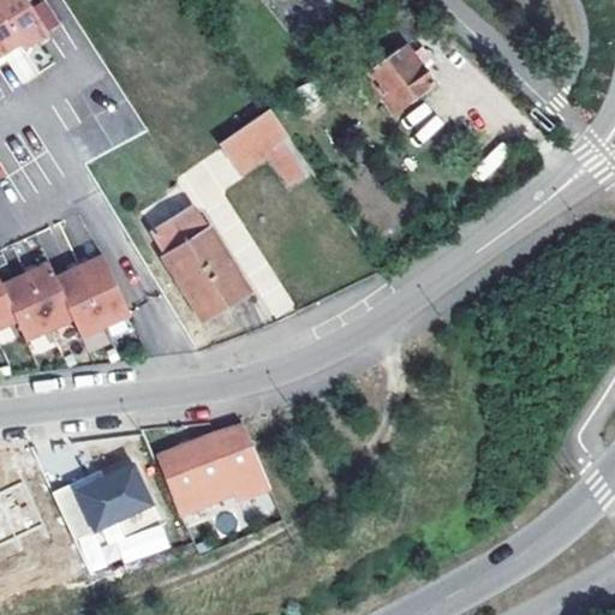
[(0,0),(0,53),(3,52),(19,42),(23,48),(49,31),(34,5),(30,0),(0,0)]
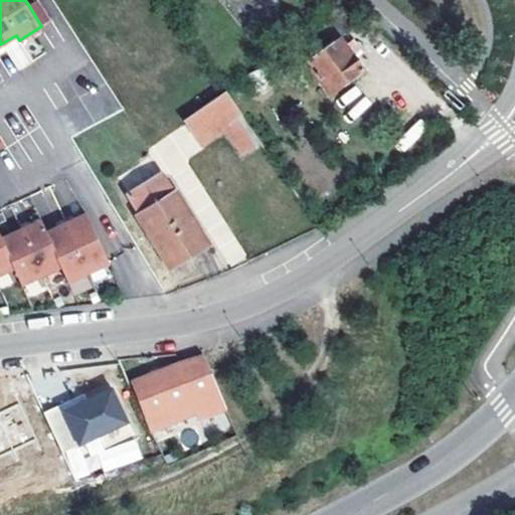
[(39,0),(35,0),(28,4),(41,26),(52,19),(39,0)]
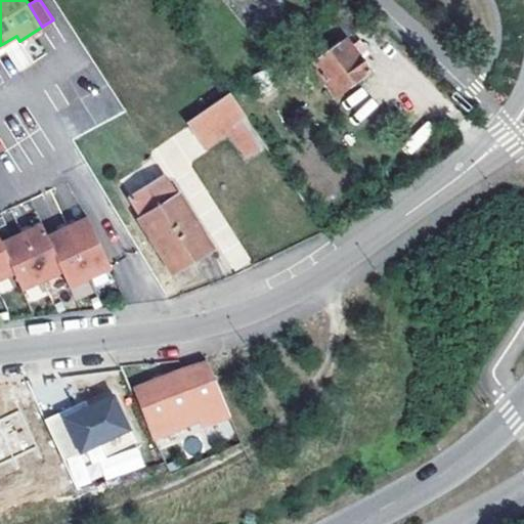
[(346,37),(311,61),(335,94),(369,70),(346,37)]
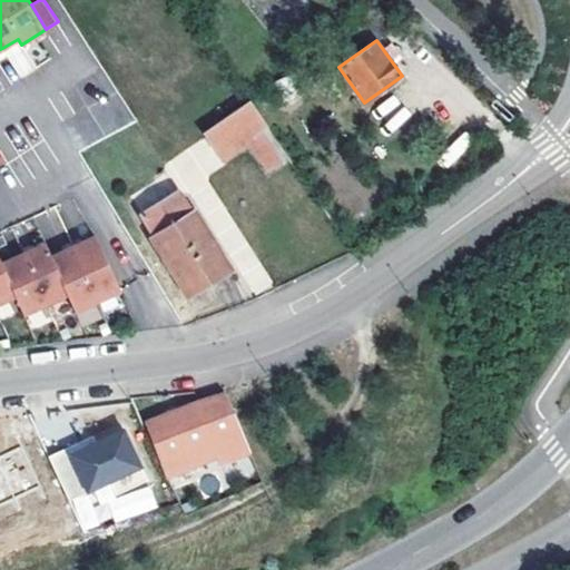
[(283,97),(300,88),(293,74),(276,82),(283,97)]
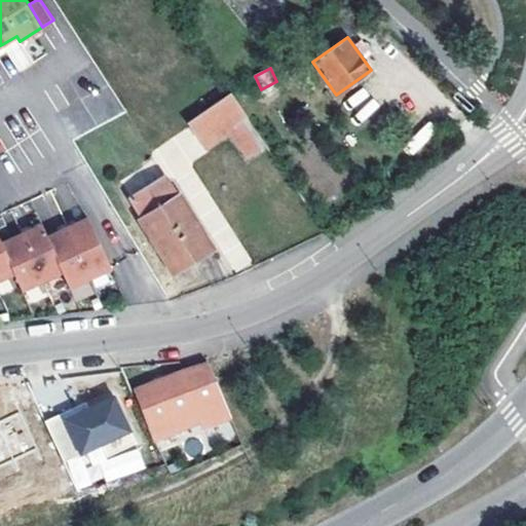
[(231,91),(188,121),(204,146),(232,128),(251,156),(264,148),(245,119),(248,116),(237,101),(231,91)]
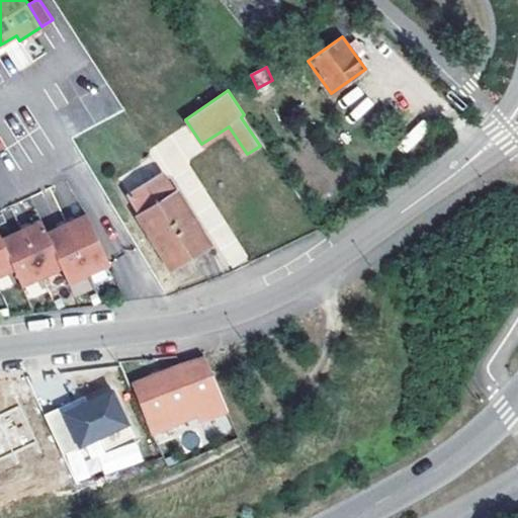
[(243,94),(234,99),(244,114),(253,108),(243,94)]
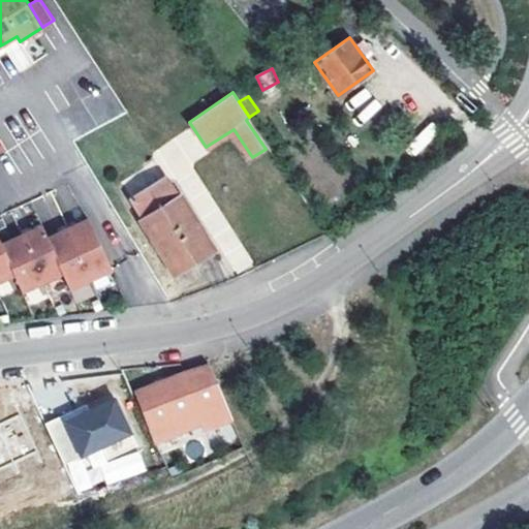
[(417,154),(437,130),(429,123),(408,147),(417,154)]
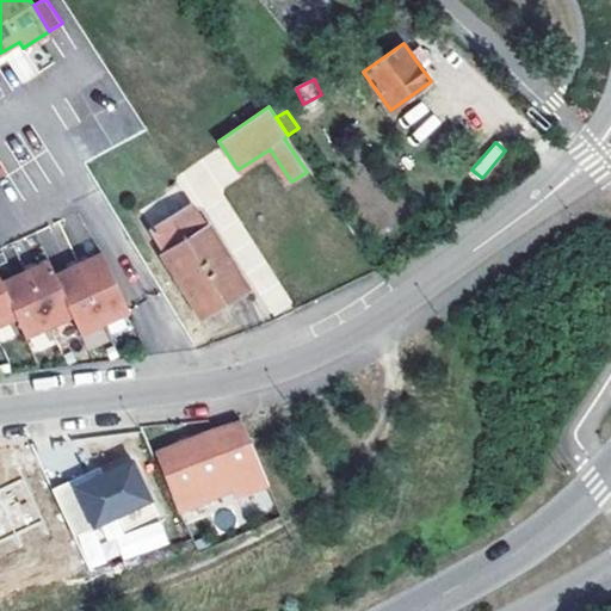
[(248,290),(193,203),(149,229),(164,253),(162,254),(176,276),(181,287),(197,313),(223,297),(227,303),(248,290)]
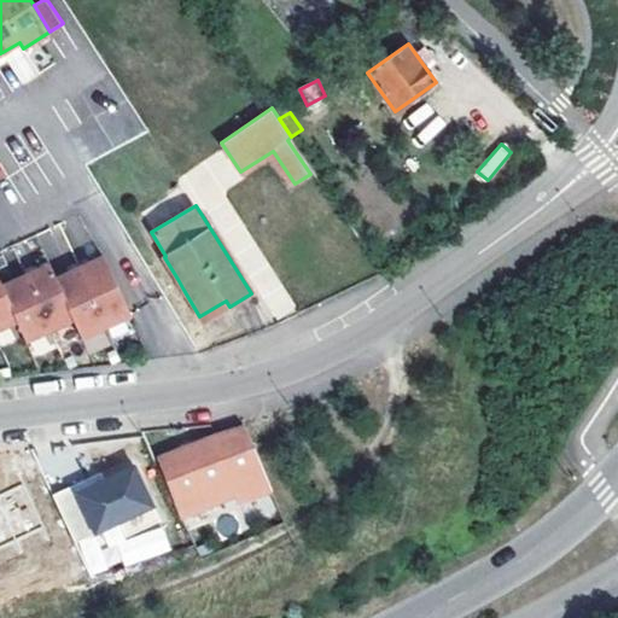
[(0,330),(18,321),(28,342),(75,319),(83,337),(132,315),(104,257),(57,279),(50,266),(4,287),(0,280),(0,330)]
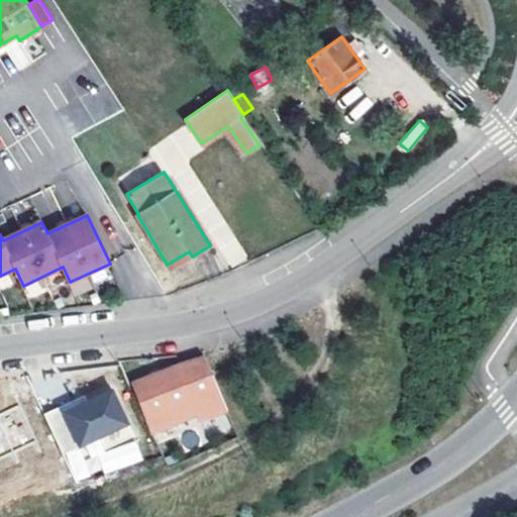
[(153,242),(148,233),(142,237),(147,245),(153,242)]
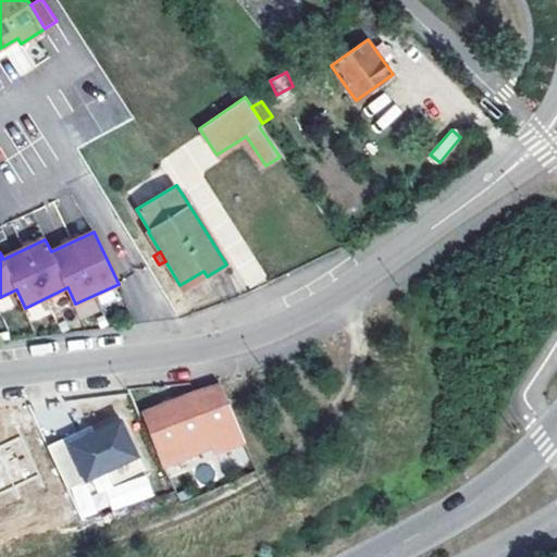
[(184,292),(207,276),(203,271),(180,285),(184,292)]
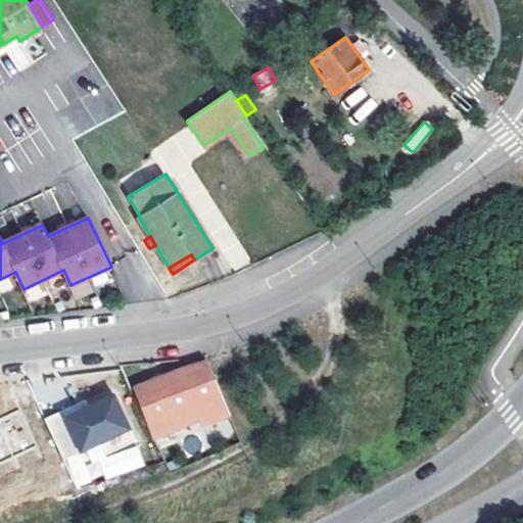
[(191,406),(196,420),(197,423),(229,414),(206,363),(187,369),(184,370),(133,390),(152,436),(182,426),(176,412),(191,406)]
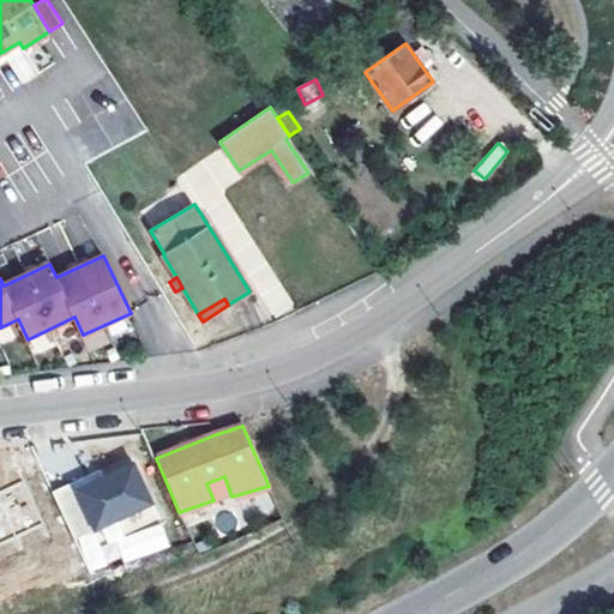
[(85,576),(168,547),(138,458),(55,487),(85,576)]
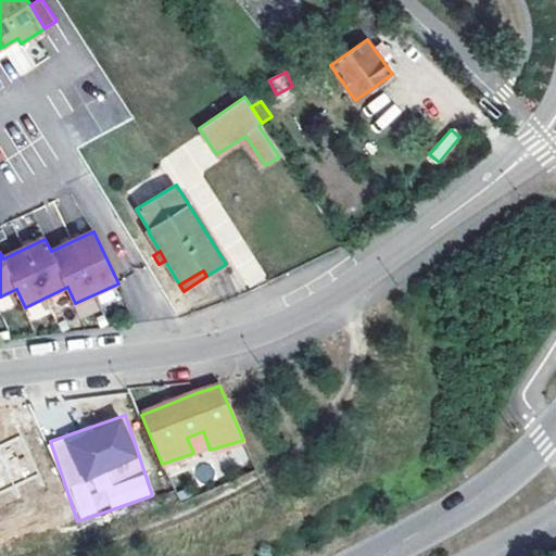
[(193,453),(209,446),(203,431),(187,438),(193,453)]
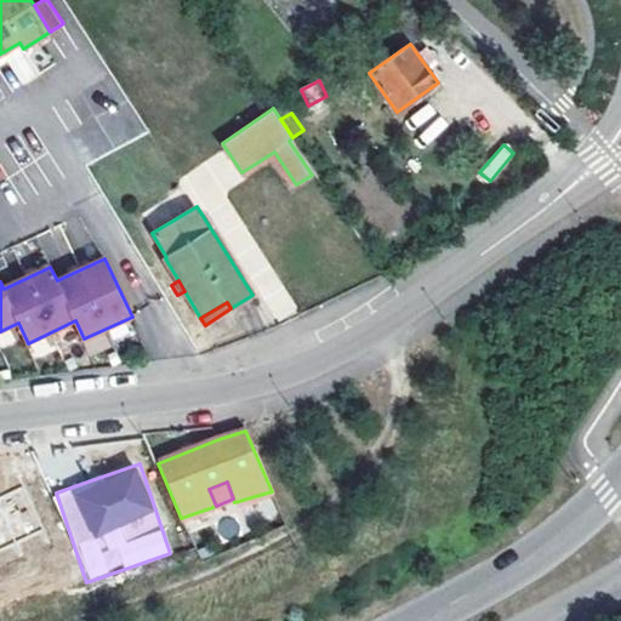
[(0,523),(4,536),(36,528),(28,491),(0,497),(0,523)]
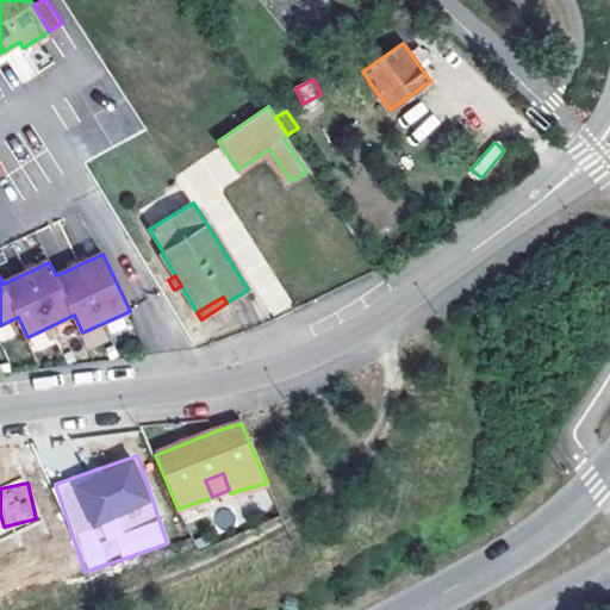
All buildings are outlined.
